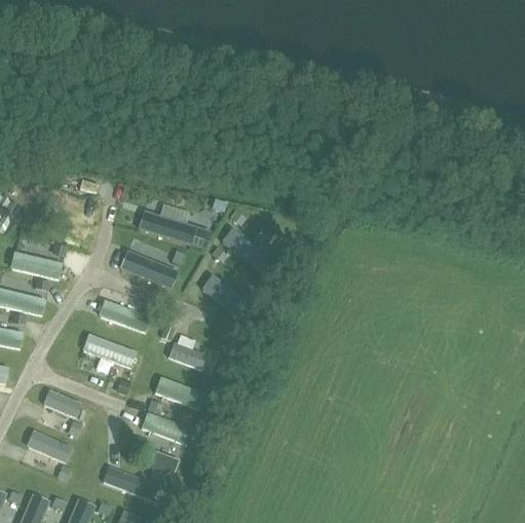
[(0,189),(0,229),(6,233),(24,204),(0,189)]
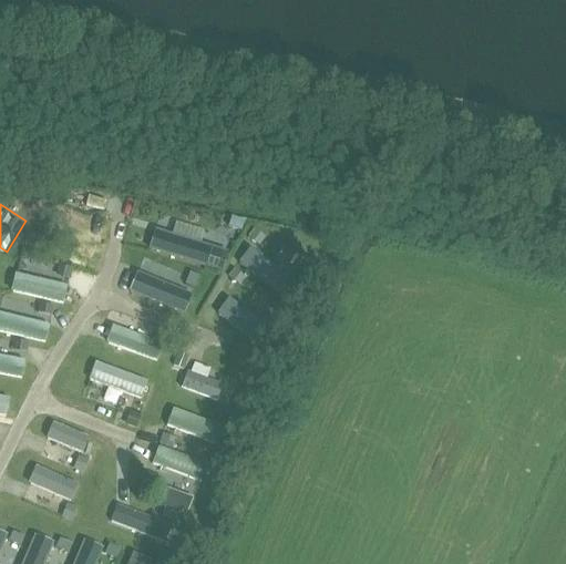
[(245,218),(230,214),(227,224),(242,228),(245,218)]
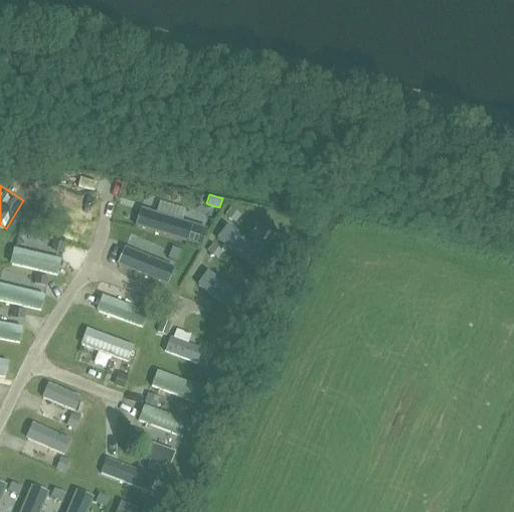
[(142,207),(137,223),(186,238),(191,222),(142,207)]
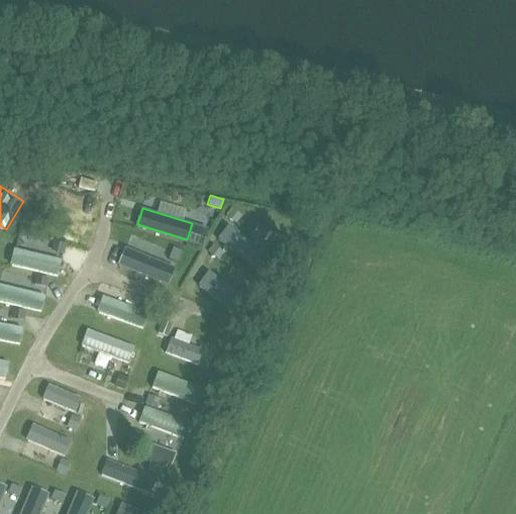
[(227,214),(236,221),(240,215),(232,208),(227,214)]
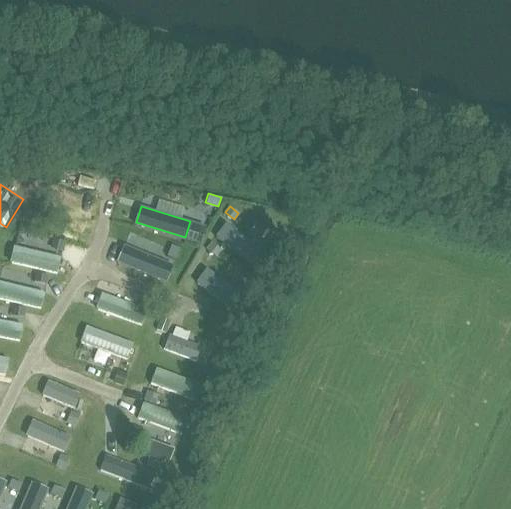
[(225,222),(216,234),(251,260),(260,249),(225,222)]
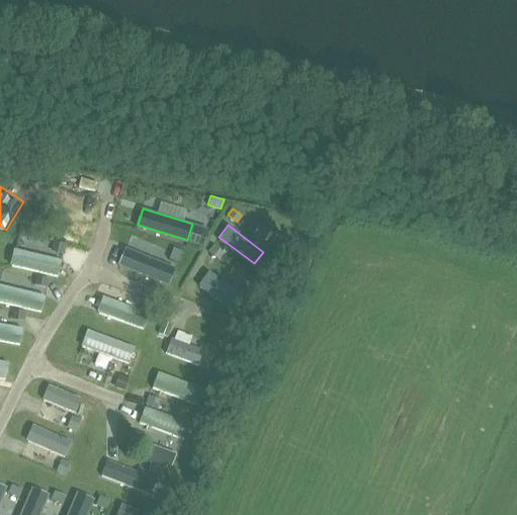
[(64,249),(66,242),(55,239),(53,246),(64,249)]
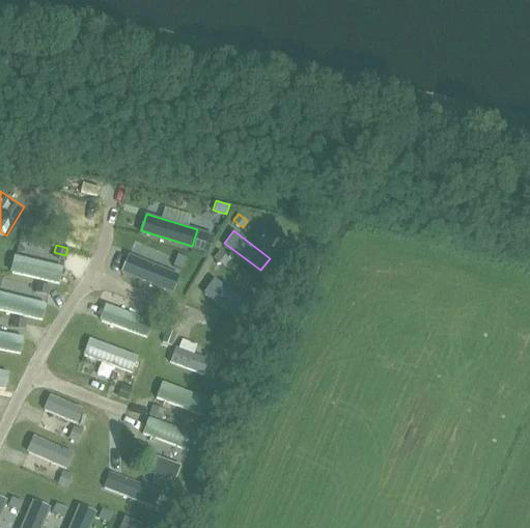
[(220,251),(215,256),(224,264),(229,258),(220,251)]
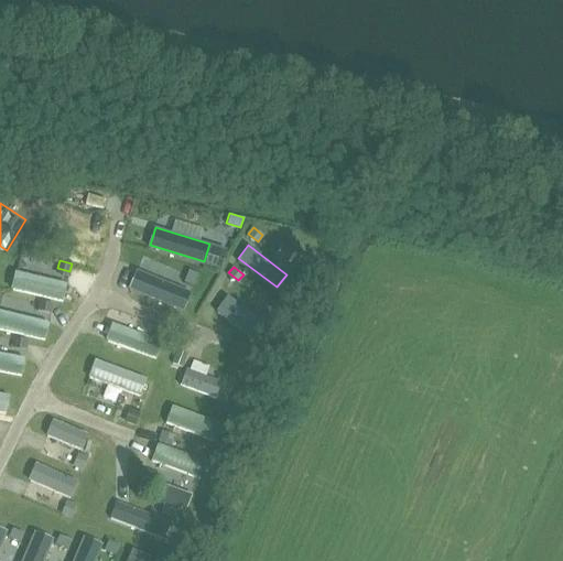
[(190,268),(184,280),(193,283),(198,271),(190,268)]
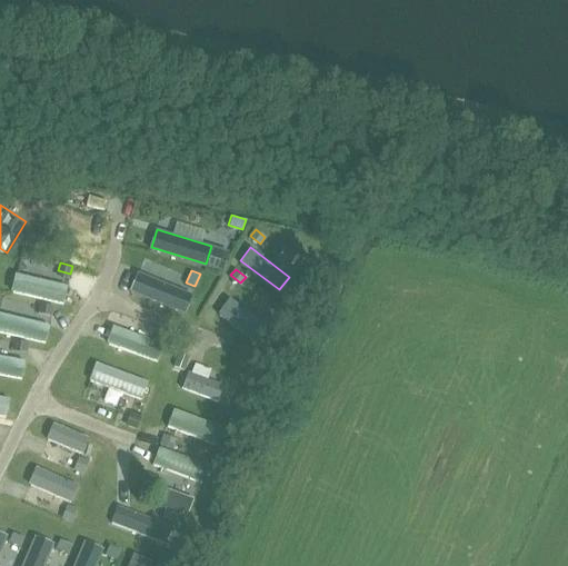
[(138,271),(131,289),(185,311),(191,294),(138,271)]
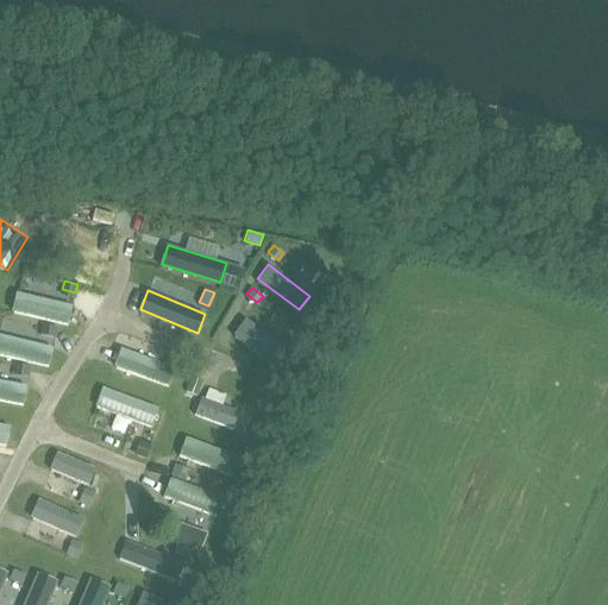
[(14,304),(14,310),(68,322),(73,304),(18,292),(16,297),(14,304)]
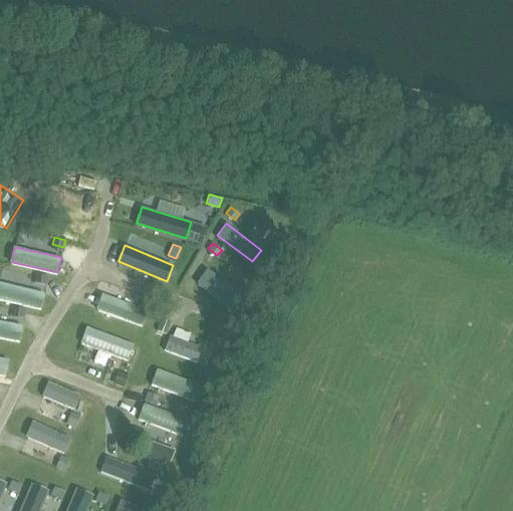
[(207,269),(198,281),(233,307),(242,295),(207,269)]
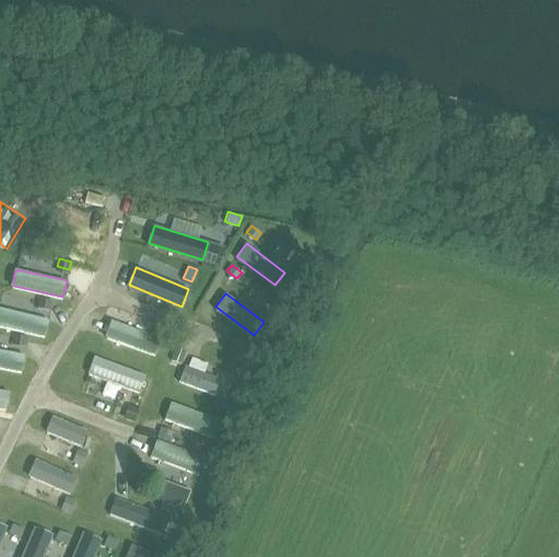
[(38,305),(51,309),(53,300),(39,297),(38,305)]
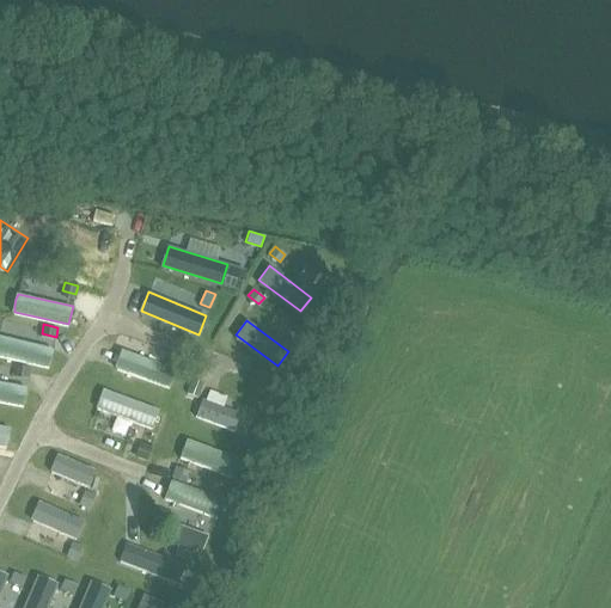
[(0,354),(49,366),(53,348),(0,336),(0,354)]
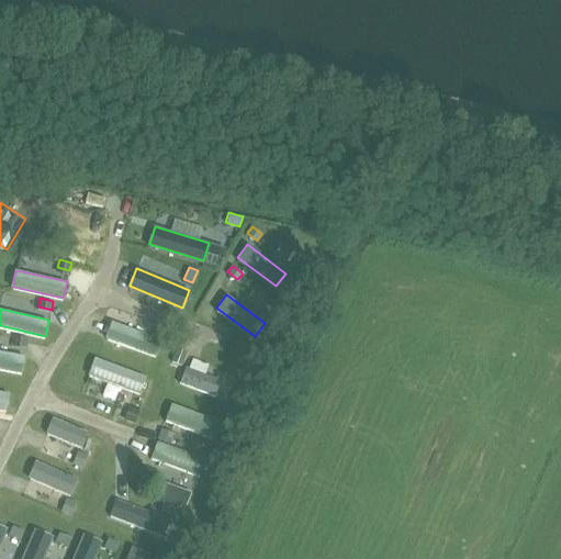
[(108,333),(108,337),(156,355),(161,339),(113,322),(110,326),(108,333)]
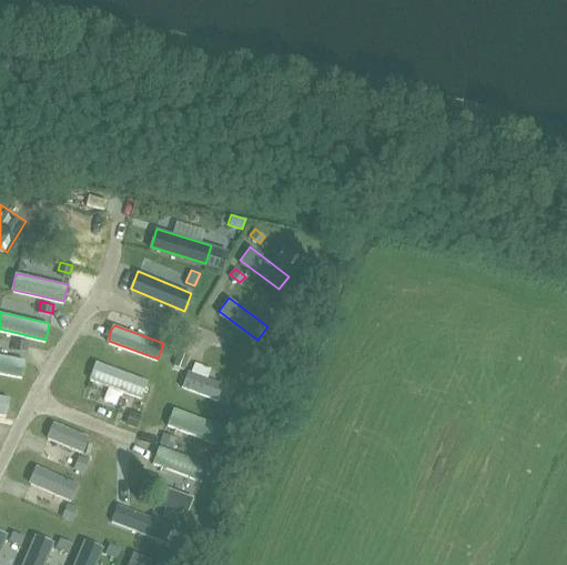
[(158,339),(165,342),(170,329),(162,325),(158,339)]
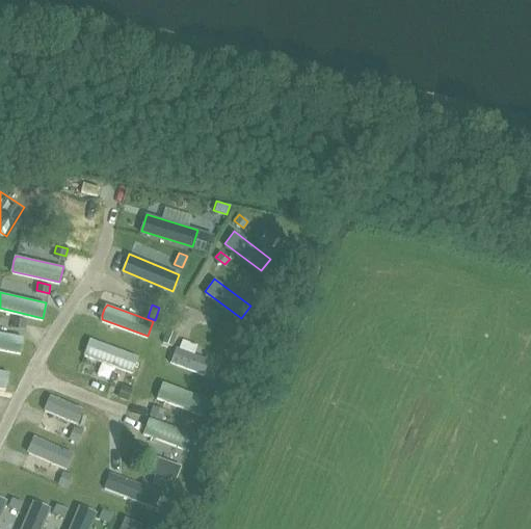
[(14,323),(25,325),(26,318),(15,316),(14,323)]
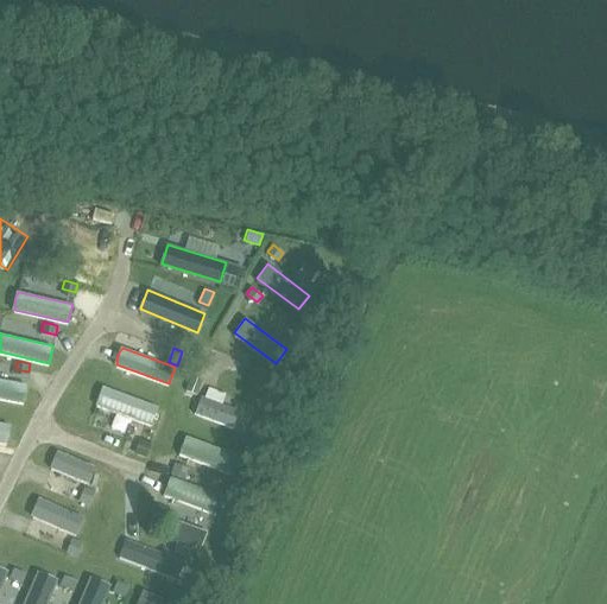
[(197,393),(203,379),(193,374),(187,388),(197,393)]
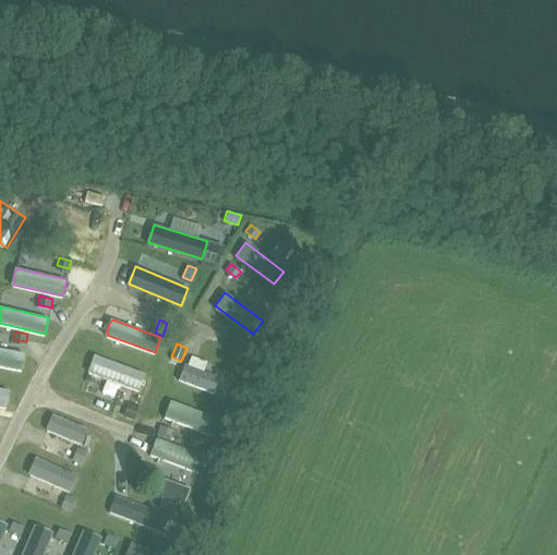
[(0,365),(22,370),(24,353),(0,348),(0,365)]
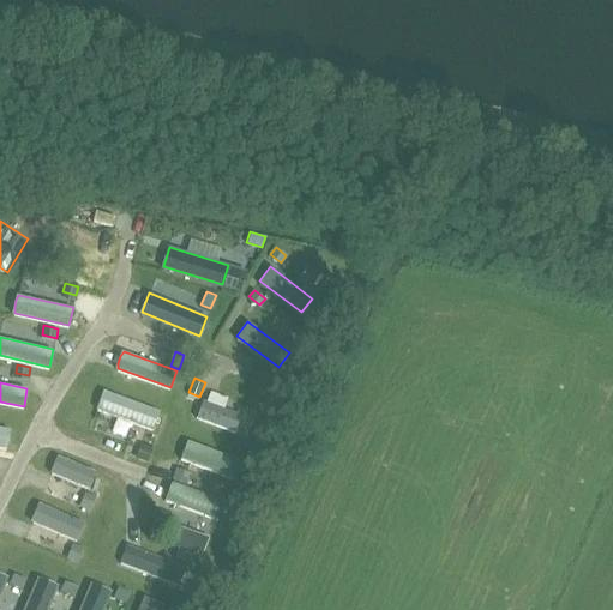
[(104,390),(97,408),(152,428),(160,410),(104,390)]
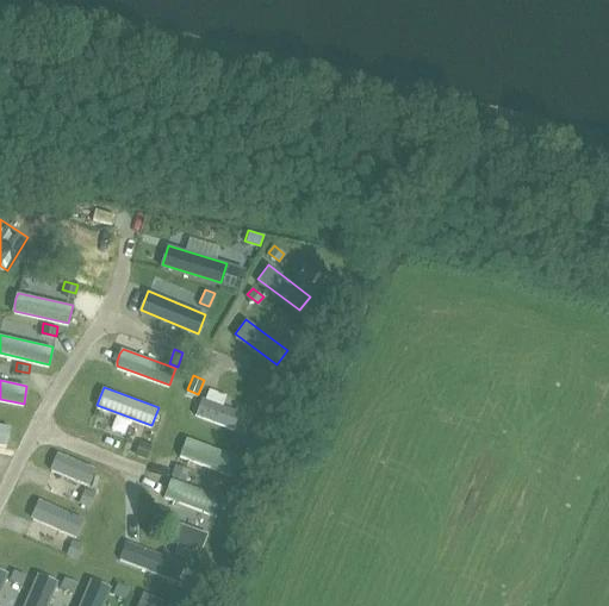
[(234,428),(240,411),(202,397),(196,413),(234,428)]
